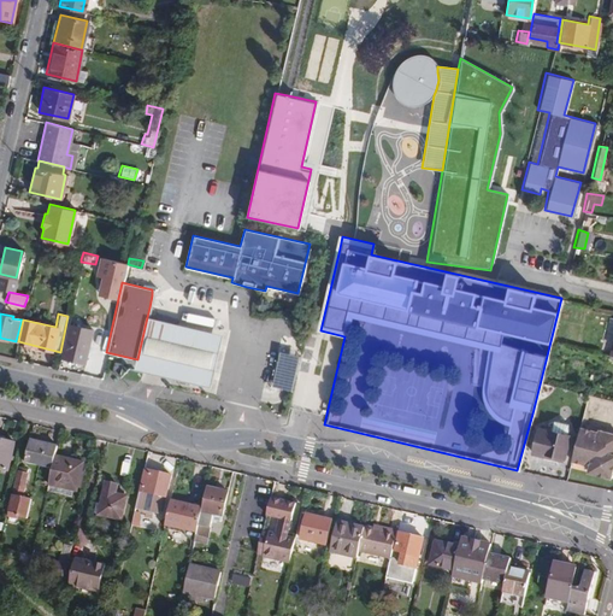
[(135,370),(210,387),(211,382),(213,370),(217,355),(220,341),(222,335),(163,321),(147,317),(137,359),(135,370)]
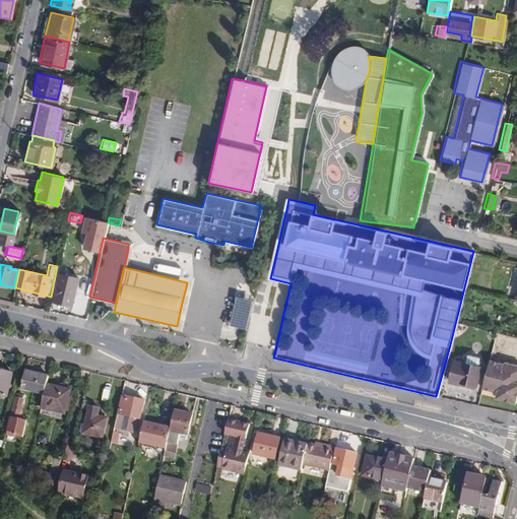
[(72,293),(74,287),(76,277),(57,273),(51,301),(69,305),(71,299),(75,300),(76,293),(72,293)]
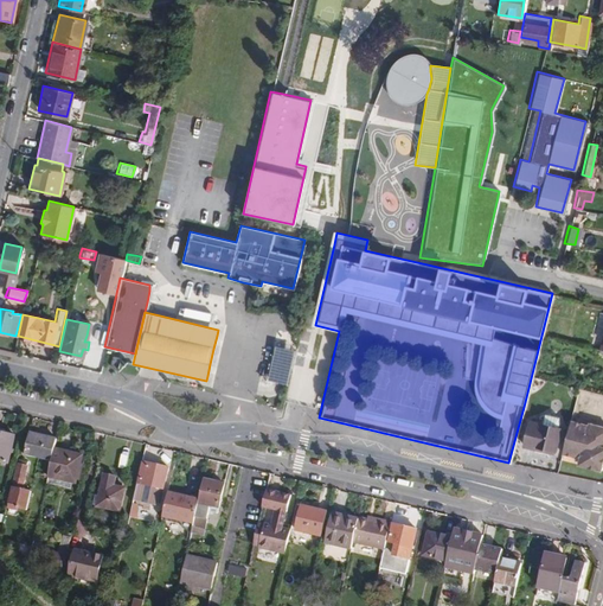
[(283,349),(271,346),(264,380),(276,382),(283,384),(292,351),(283,349)]
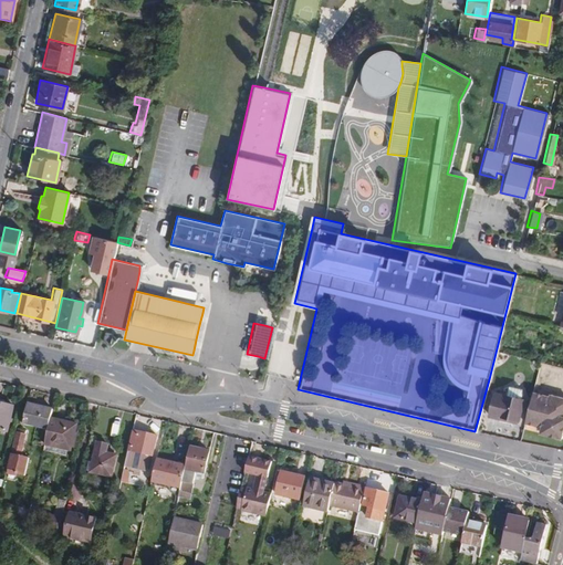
[(101,339),(108,342),(111,332),(103,331),(101,339)]
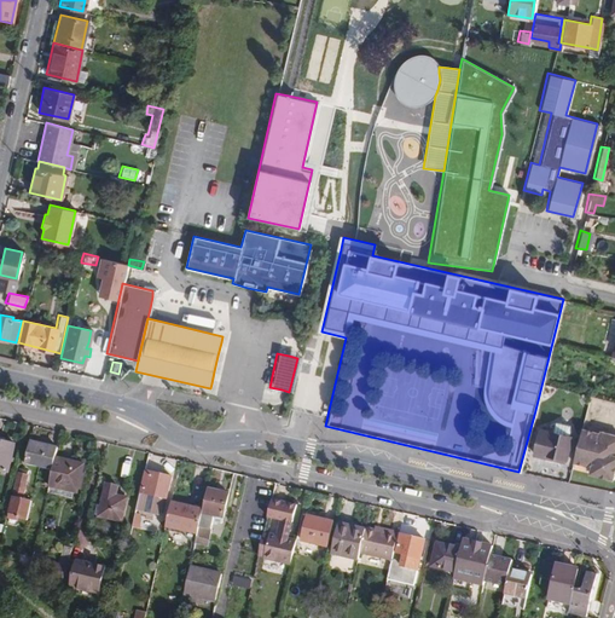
[(564,462),(570,435),(551,432),(547,431),(538,428),(532,454),(564,462)]
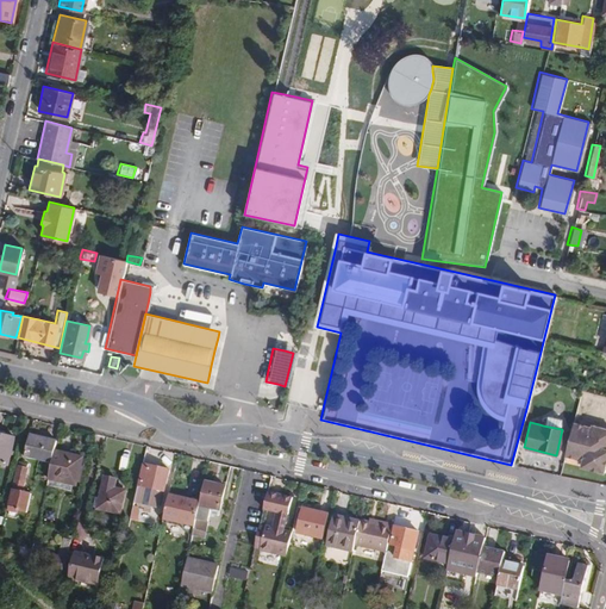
[(570,422),(562,455),(580,460),(579,466),(603,472),(605,457),(605,448),(605,447),(605,428),(589,424),(589,428),(570,422)]
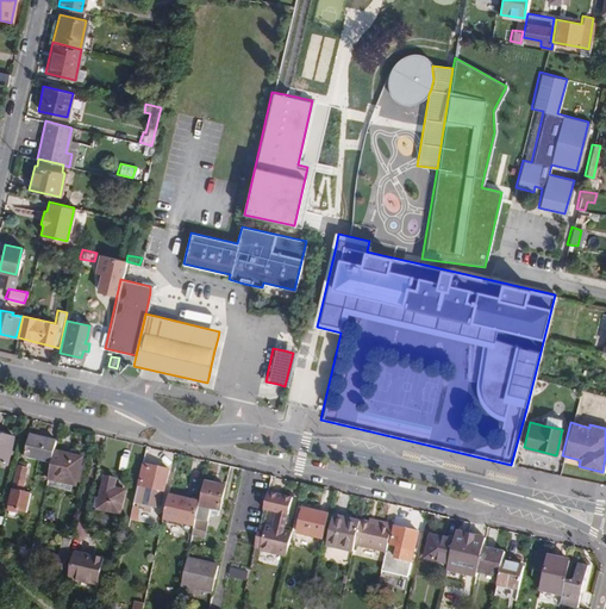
[(0,464),(6,465),(12,436),(0,434),(0,464)]
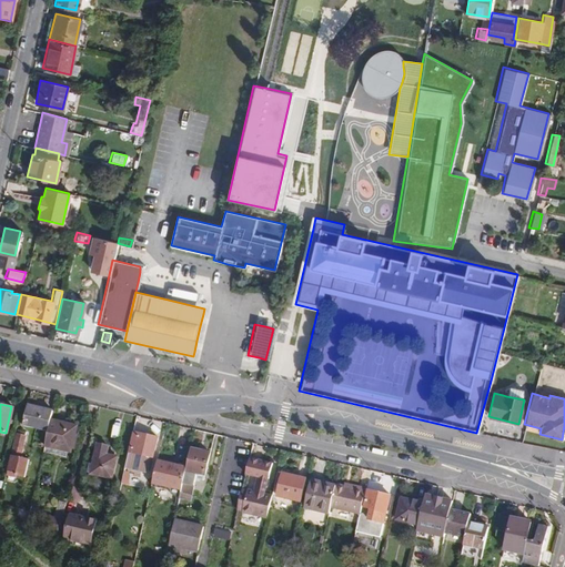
[(49,418),(50,411),(27,405),(21,425),(33,428),(46,431),(49,418)]
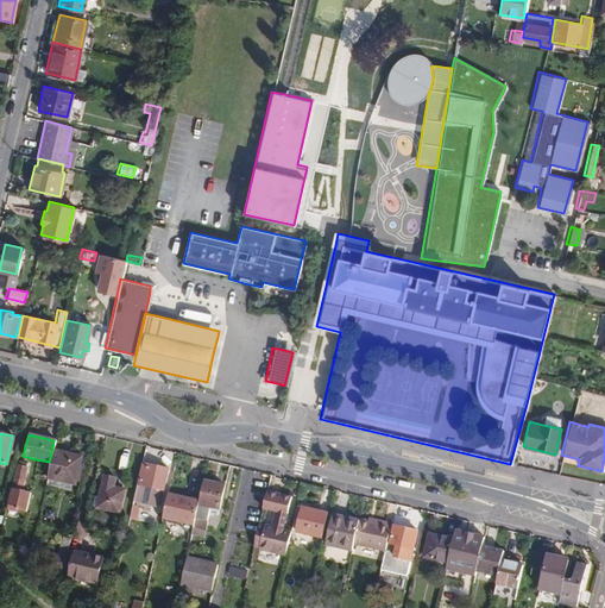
[(49,462),(45,484),(74,491),(82,456),(52,449),(49,462)]
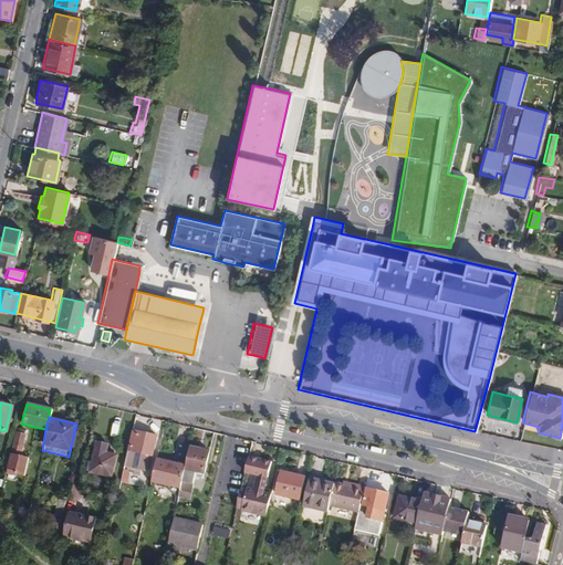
[(22,474),(27,458),(20,456),(24,435),(23,433),(24,430),(18,428),(17,431),(14,431),(7,467),(16,468),(14,472),(22,474)]
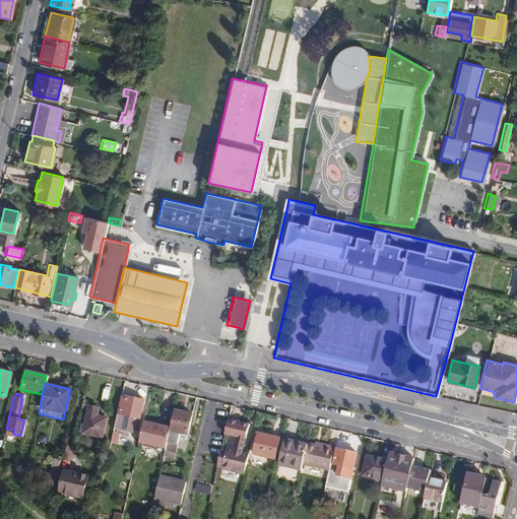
[(142,400),(120,395),(112,430),(111,433),(130,438),(133,436),(135,428),(128,426),(129,422),(137,423),(142,400)]
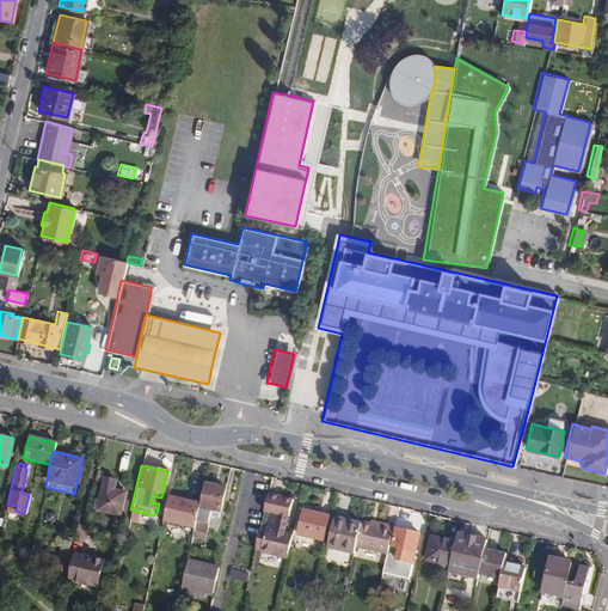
[(93,499),(91,508),(118,515),(124,492),(112,489),(114,481),(103,478),(97,500),(93,499)]
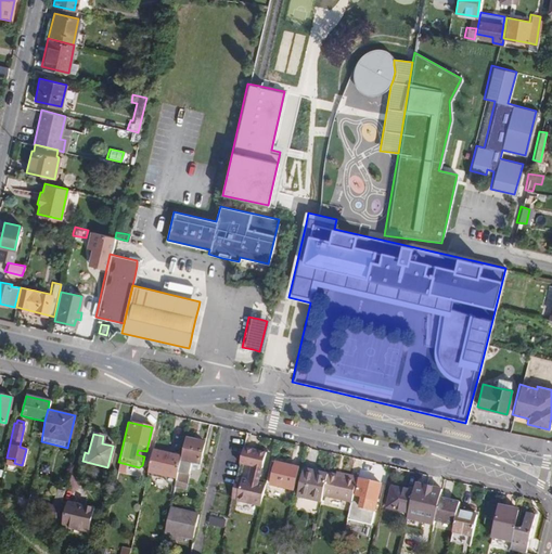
[(203,441),(184,438),(180,456),(175,479),(175,480),(187,482),(190,462),(199,464),(203,441)]
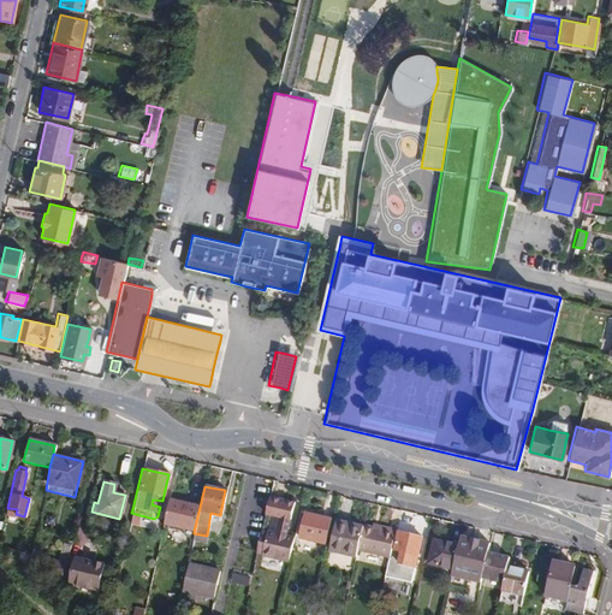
[(286,562),(292,537),(283,534),(286,519),(289,520),(292,502),(268,497),(263,514),(278,516),(274,532),(267,531),(266,532),(261,554),(261,556),(286,562)]
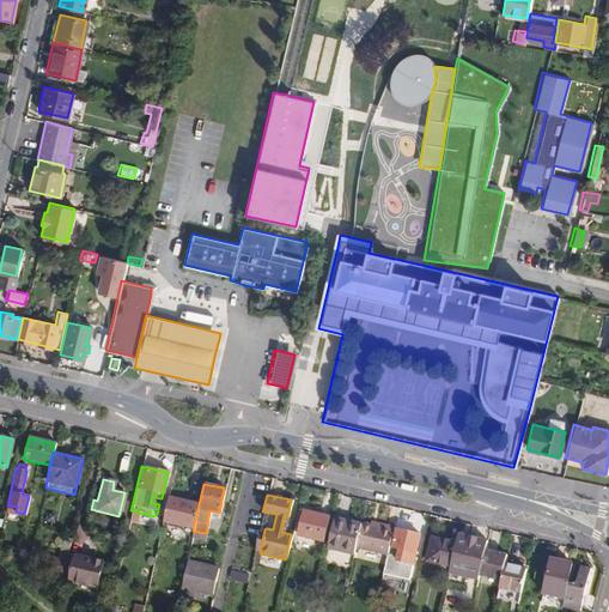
[(193,529),(199,504),(168,497),(162,521),(193,529)]
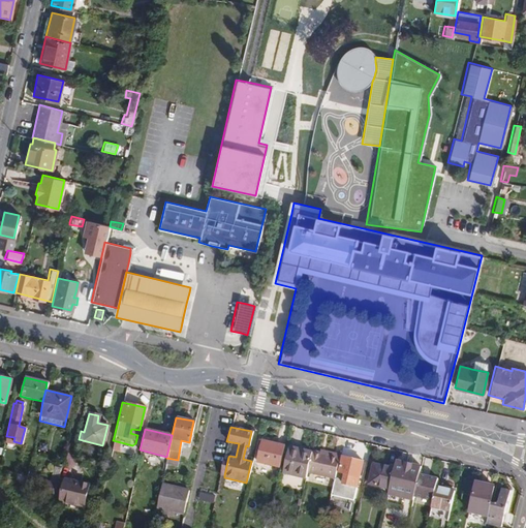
[(278,467),(283,445),(260,439),(254,462),(278,467)]
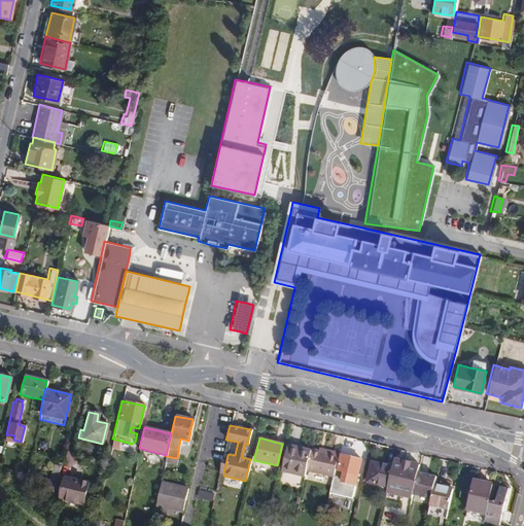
[(303,477),(304,474),(309,450),(286,445),(280,471),(303,477)]
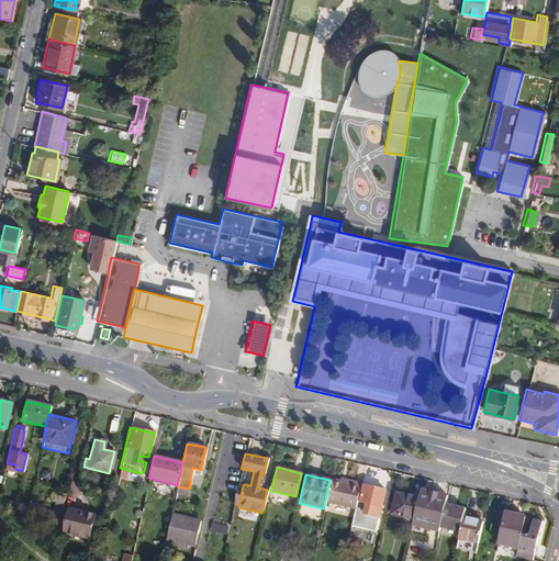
[(353,511),(359,483),(350,481),(350,484),(338,481),(330,479),(330,480),(324,505),(353,511)]
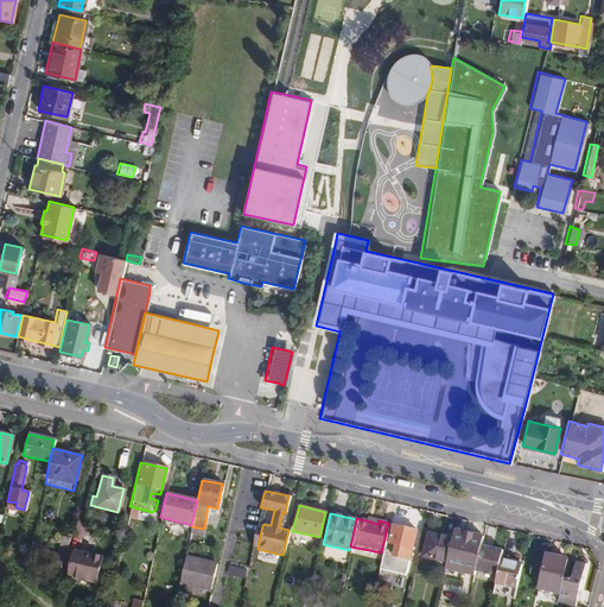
[(414,529),(392,524),(386,542),(395,544),(392,555),(408,558),(414,529)]
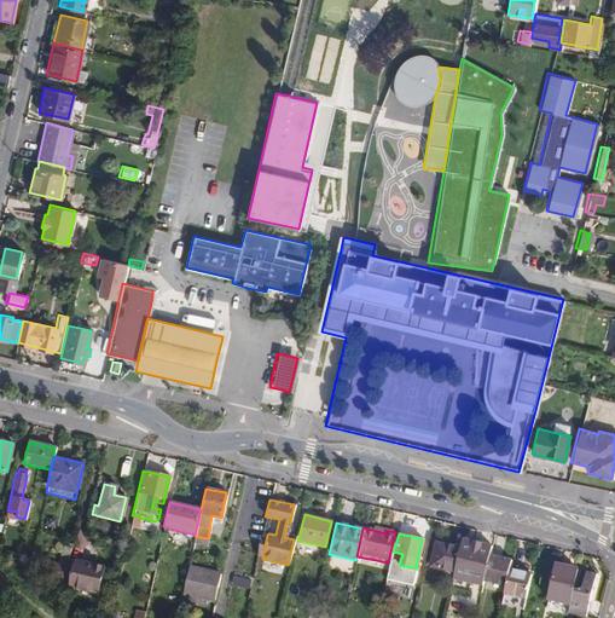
[(452,572),(451,578),(480,585),(481,581),(487,554),(489,546),(460,539),(458,548),(452,572)]
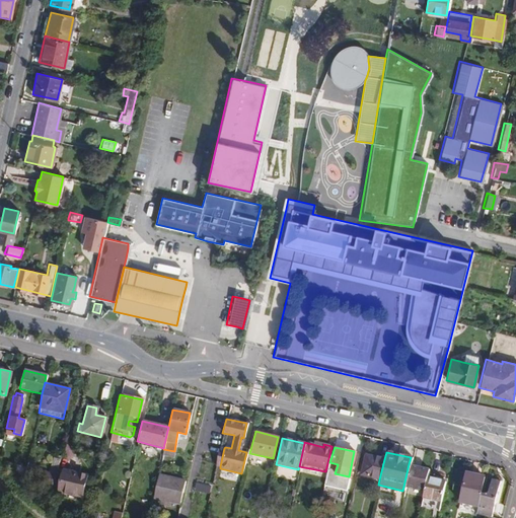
[(56,468),(58,459),(51,457),(48,471),(32,468),(33,461),(26,460),(25,466),(22,477),(52,485),(56,468)]
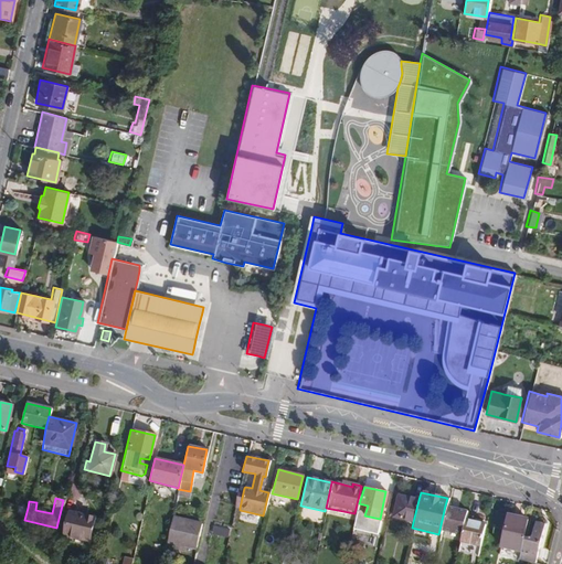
[(391,517),(413,522),(419,500),(410,498),(409,500),(396,498),(391,517)]
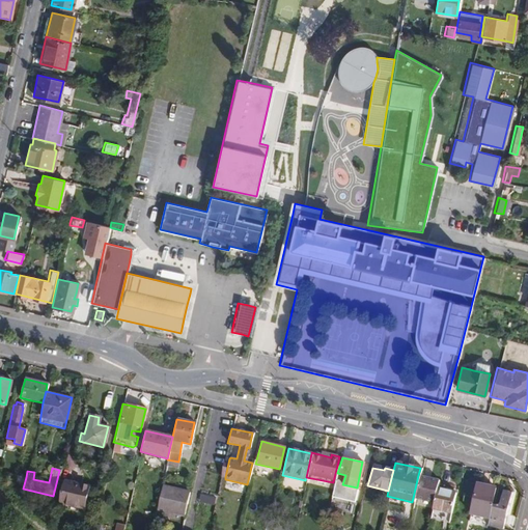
[(12,480),(23,490),(23,489),(26,477),(15,475),(12,480)]
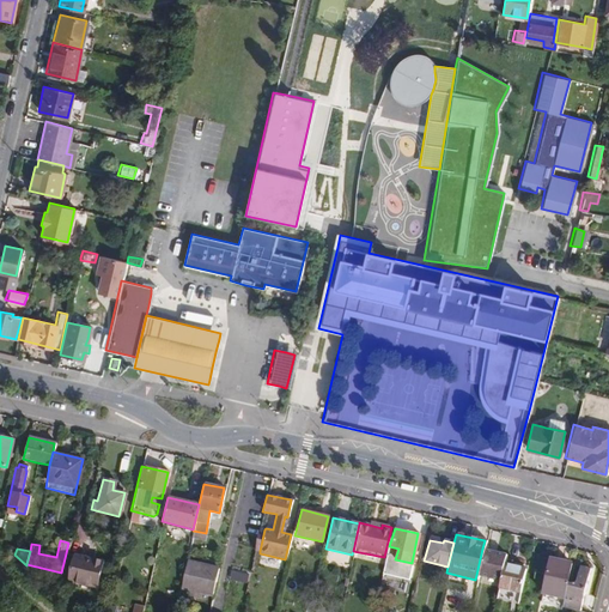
[(499,580),(503,563),(505,553),(482,549),(476,575),(499,580)]
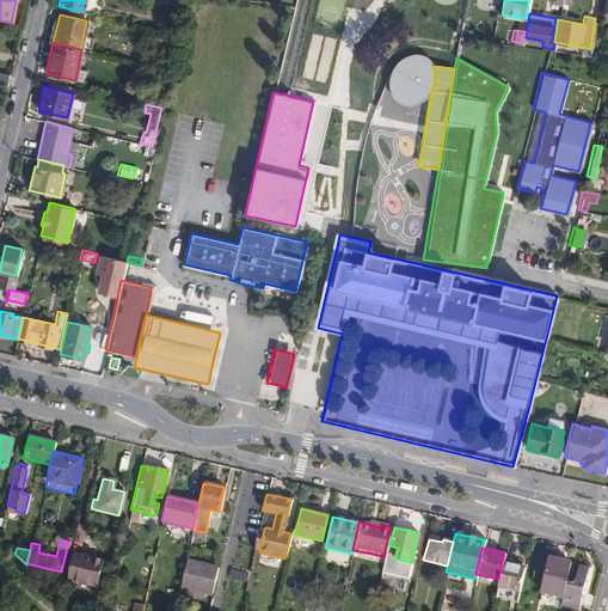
[(102,561),(66,553),(61,572),(60,579),(67,580),(66,585),(93,592),(102,561)]
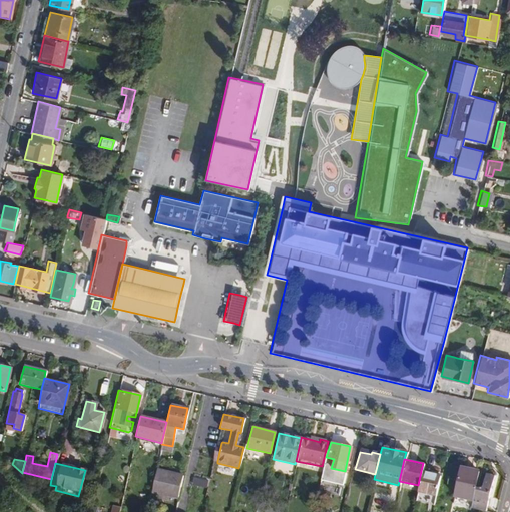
[(452,497),(470,501),(477,470),(459,466),(452,497)]
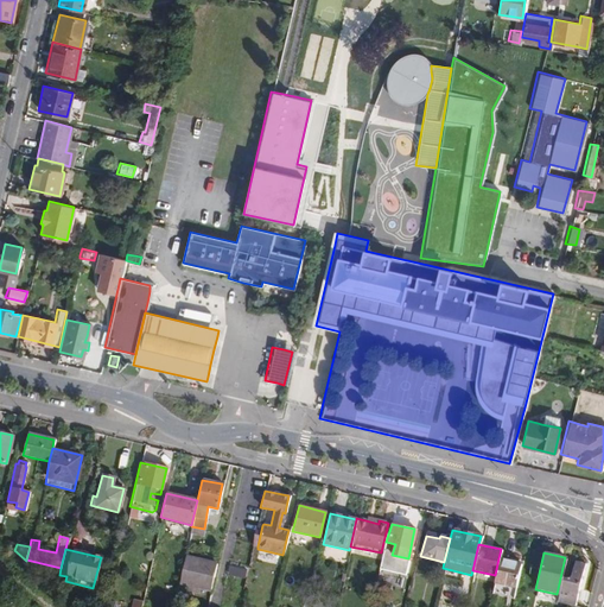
[(209,589),(215,563),(184,556),(177,582),(209,590),(209,589)]
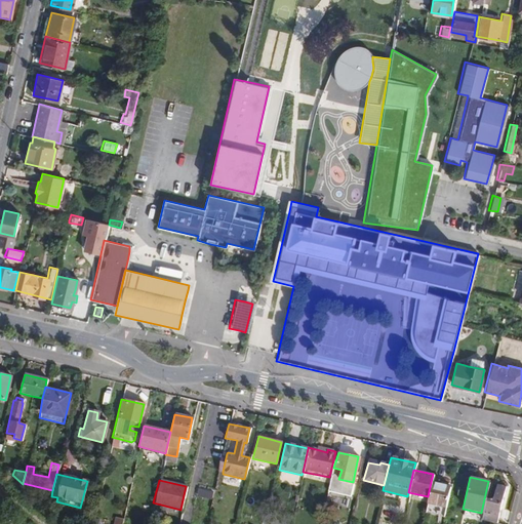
[(329,480),(325,495),(331,497),(334,481),(329,480)]
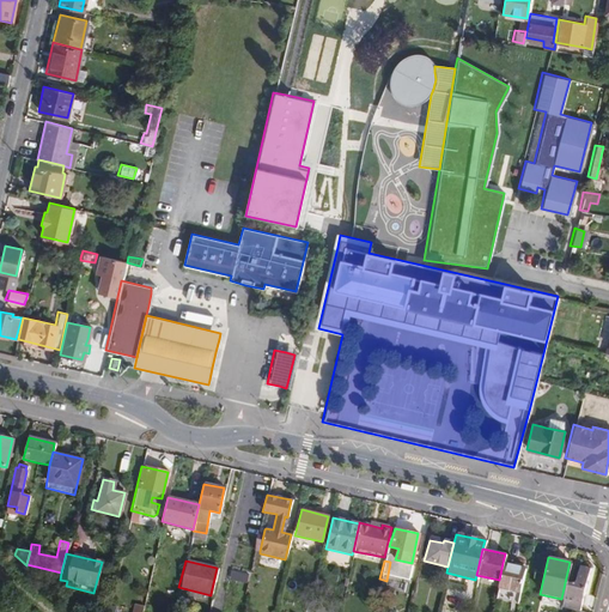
[(518,593),(524,569),(503,563),(499,580),(498,587),(518,593)]
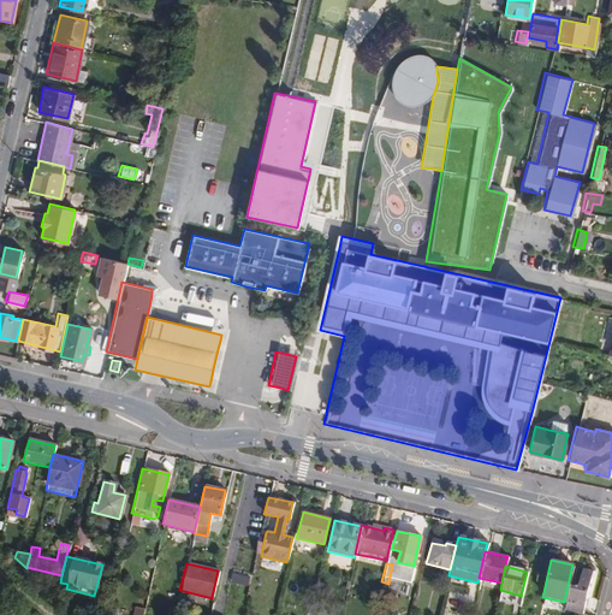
[(564,609),(582,614),(593,571),(581,568),(576,587),(569,585),(564,609)]
